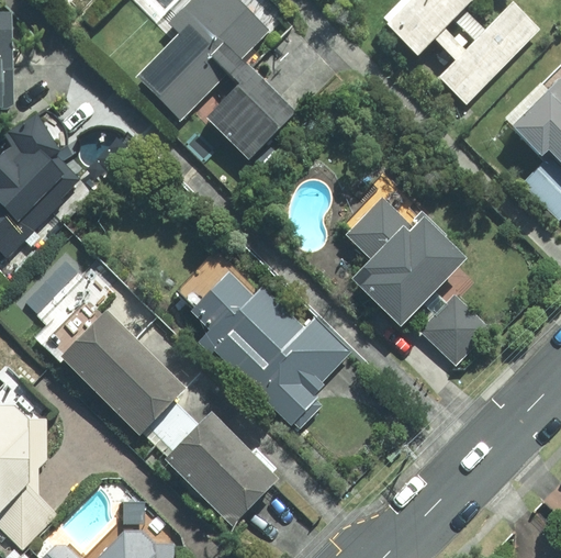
[(179,34),(137,76),(180,118),(192,105),(250,163),(300,112),(246,58),(273,31),(242,0),(187,0),(166,21),(179,34)]
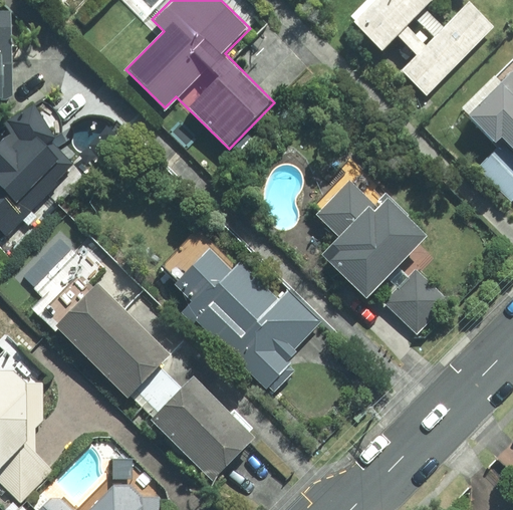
[(366,0),(346,21),(381,54),(399,37),(416,56),(402,69),(427,95),(494,26),(471,0),(443,27),(426,10),(435,0),(366,0)]
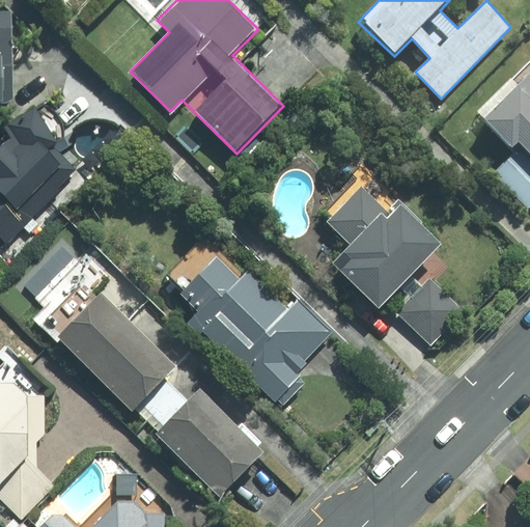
[(10,10),(0,10),(0,105),(12,105),(10,10)]
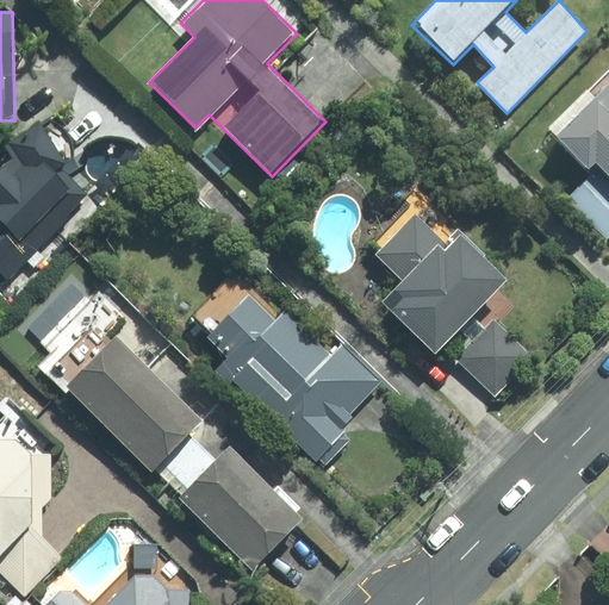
[(608,86),(557,139),(591,174),(569,195),(608,234),(608,86)]
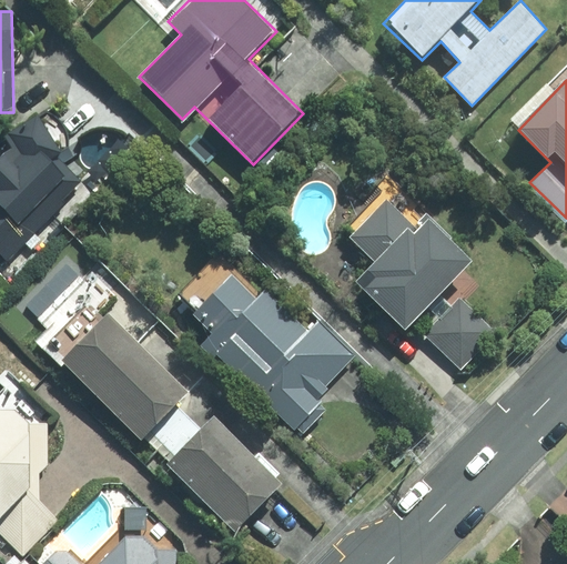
[(41,119),(0,160),(0,253),(7,261),(33,234),(22,223),(78,179),(61,162),(73,150),(41,119)]
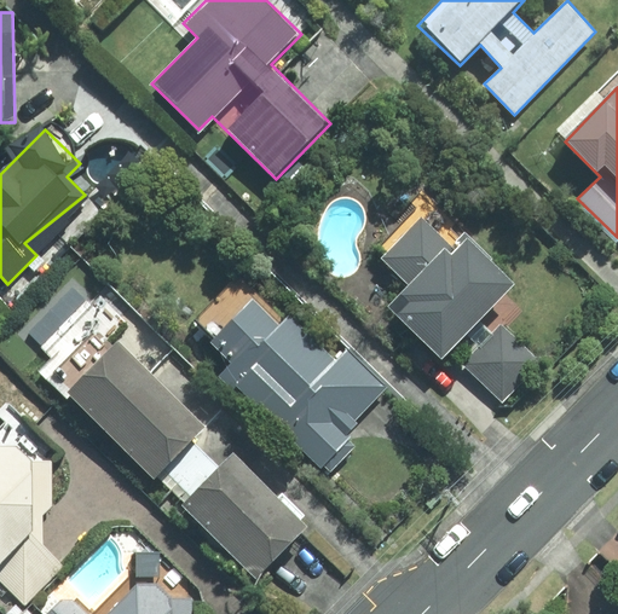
[(440,361),(513,288),(461,238),(451,244),(421,215),(379,258),(409,287),(387,311),(440,361)]
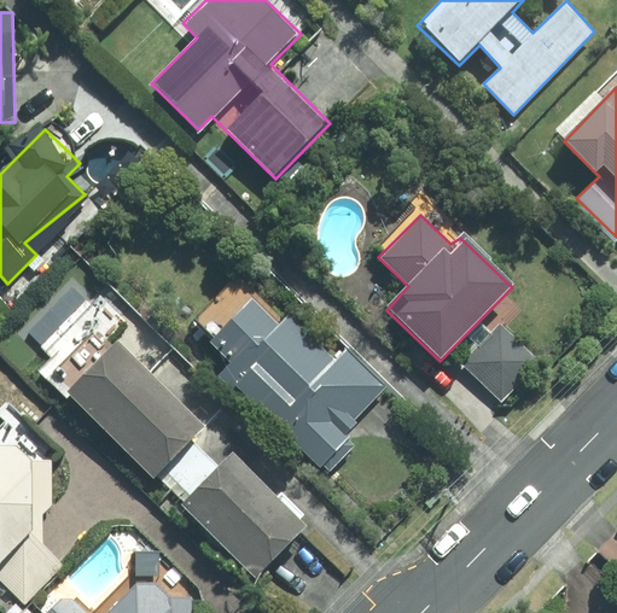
[(316,459),(386,386),(345,346),(335,356),(289,311),(278,323),(255,302),(213,345),(232,365),(226,372),(316,459)]
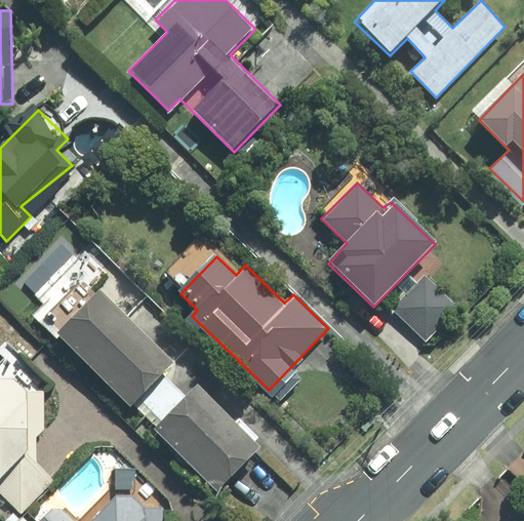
[(99,291),(55,334),(219,489),(262,450),(99,291)]
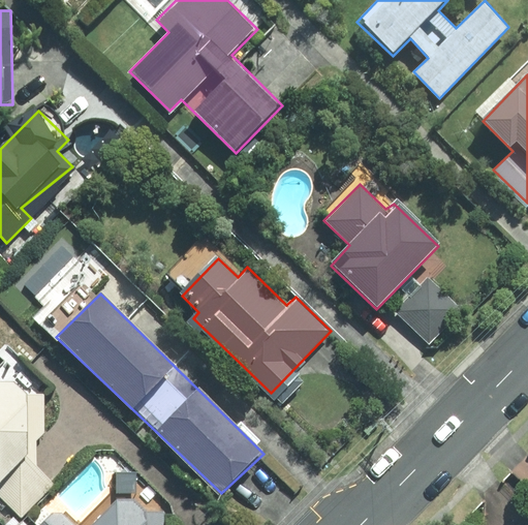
[(0,496),(21,518),(55,485),(34,460),(34,438),(45,430),(44,393),(28,393),(14,383),(0,383),(0,496)]
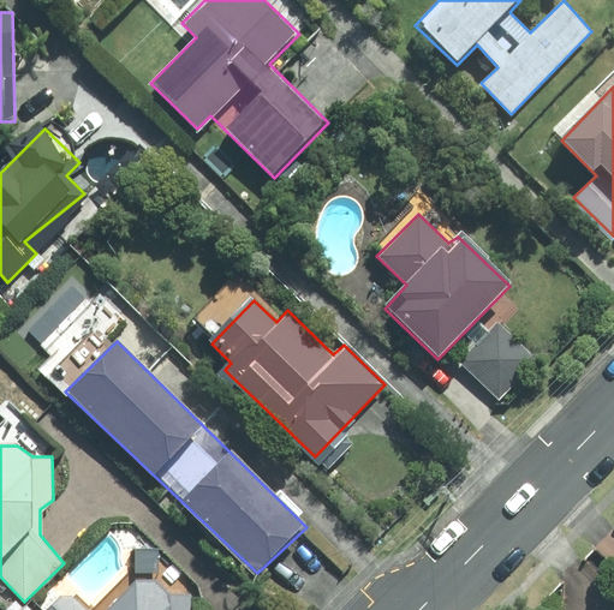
[(63,594),(45,609),(190,609),(190,593),(165,593),(155,584),(138,582),(126,576),(88,609),(83,609),(73,594),(63,594)]
